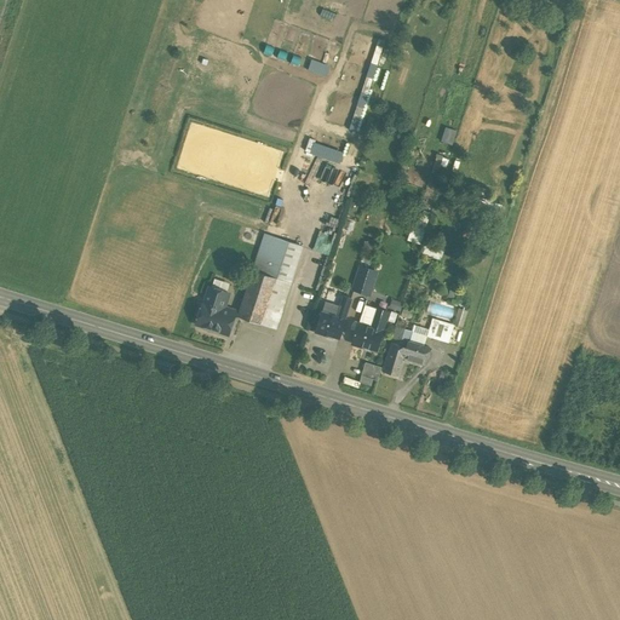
[(384,11),(380,26),(395,29),(400,16),(384,11)]
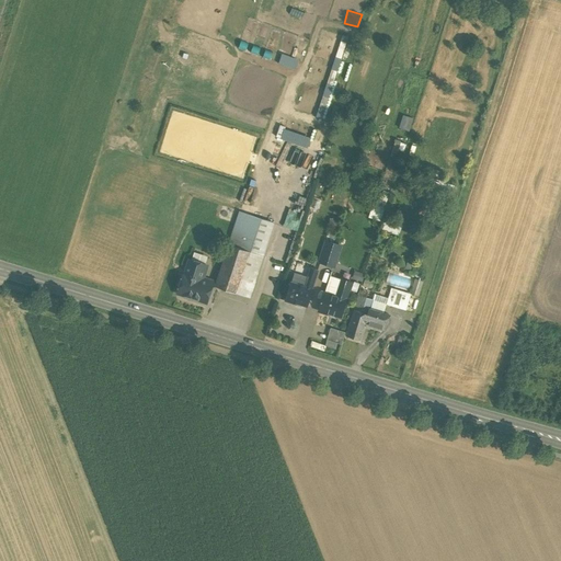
[(296,69),(300,59),(283,53),(279,63),(296,69)]
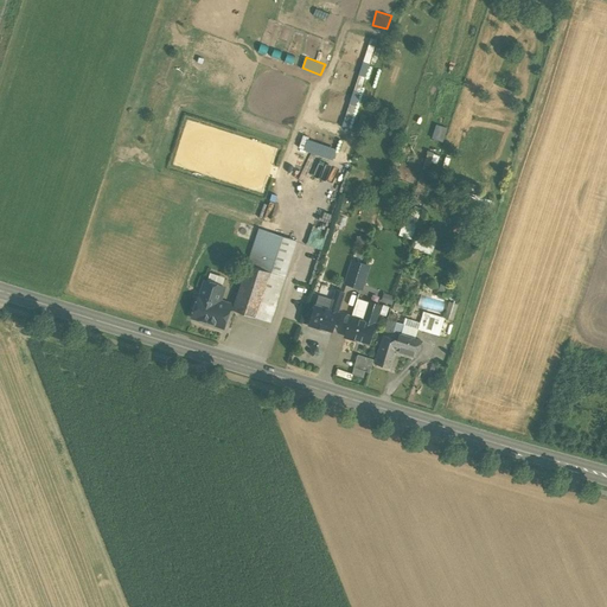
[(323,133),(336,135),(340,117),(327,114),(323,133)]
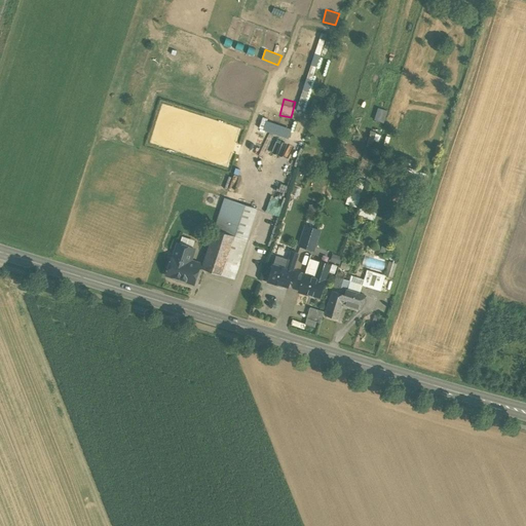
[(377,107),(374,118),(384,121),(387,110),(377,107)]
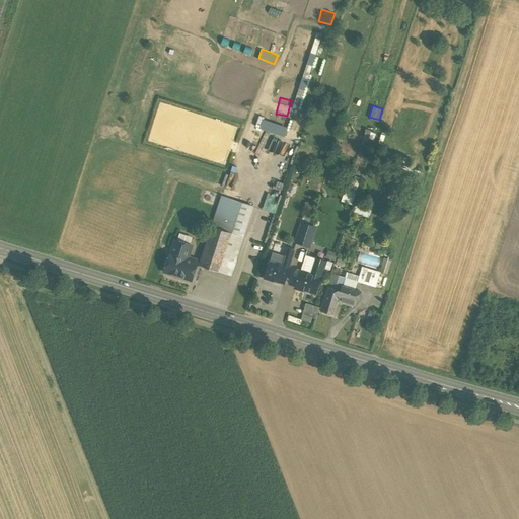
[(372,145),(376,132),(367,129),(362,142),(372,145)]
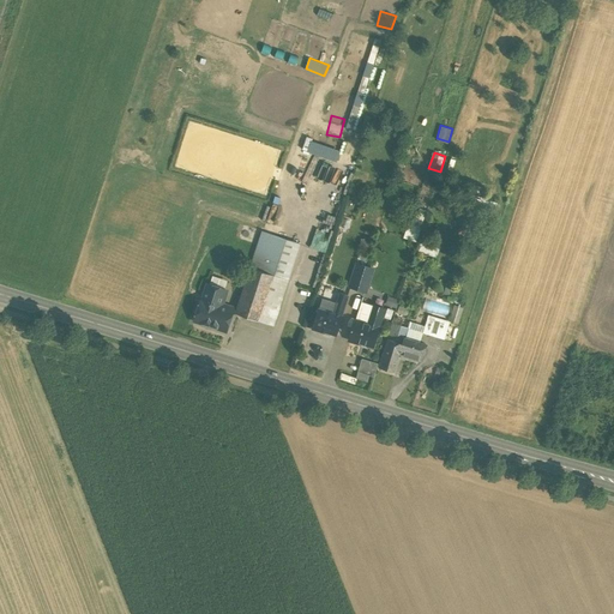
[(413,209),(404,238),(417,241),(426,212),(413,209)]
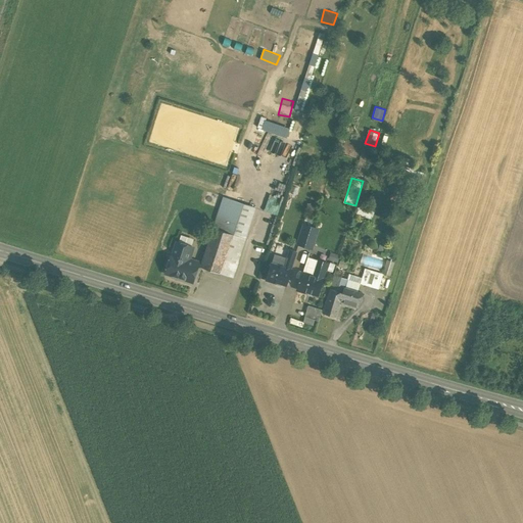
[(398,198),(391,195),(389,202),(395,204),(398,198)]
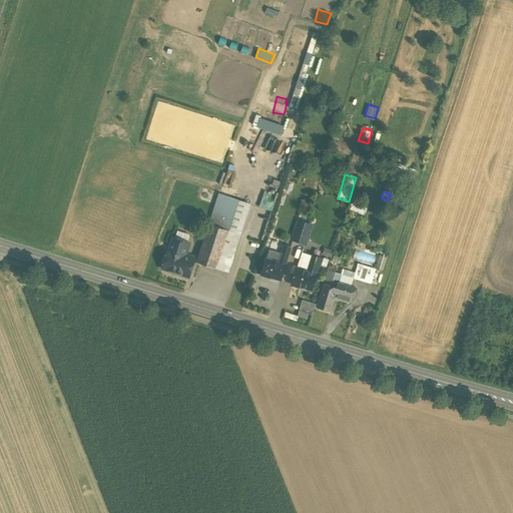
[(249,204),(219,193),(209,223),(227,229),(228,230),(240,233),(249,204)]
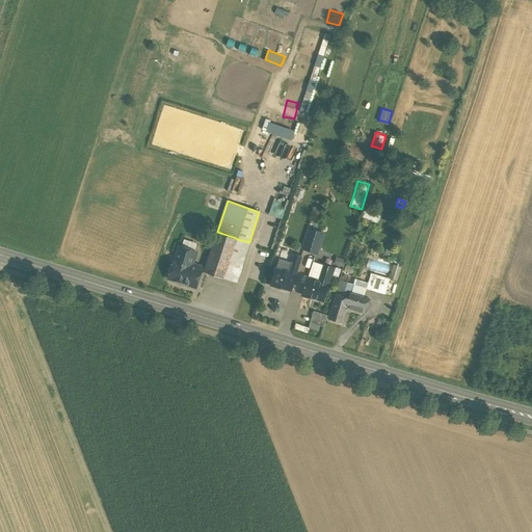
[(419,207),(406,203),(404,209),(417,213),(419,207)]
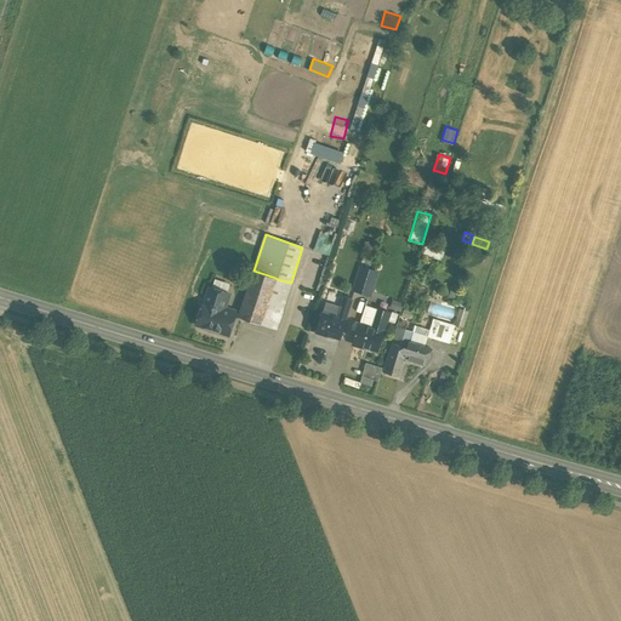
[(144,238),(142,244),(163,249),(164,244),(144,238)]
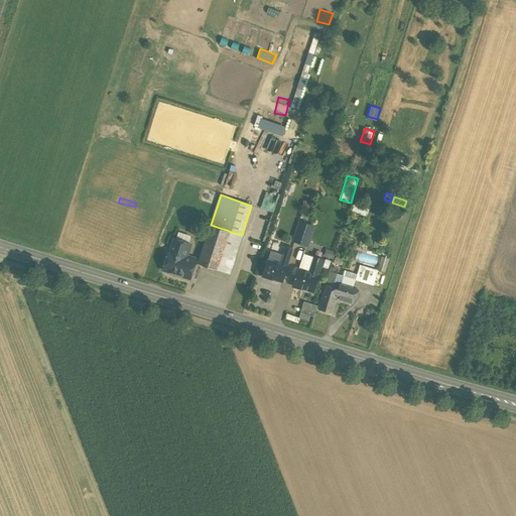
[(353,212),(368,215),(370,206),(355,202),(353,212)]
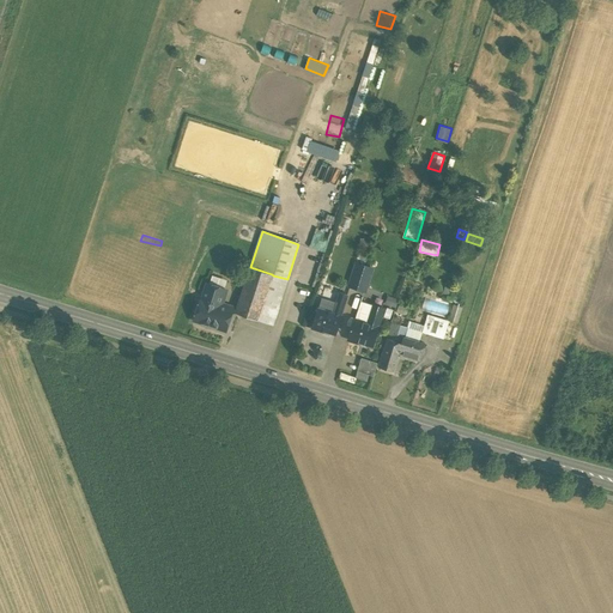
[(371,269),(357,265),(350,286),(364,291),(371,269)]
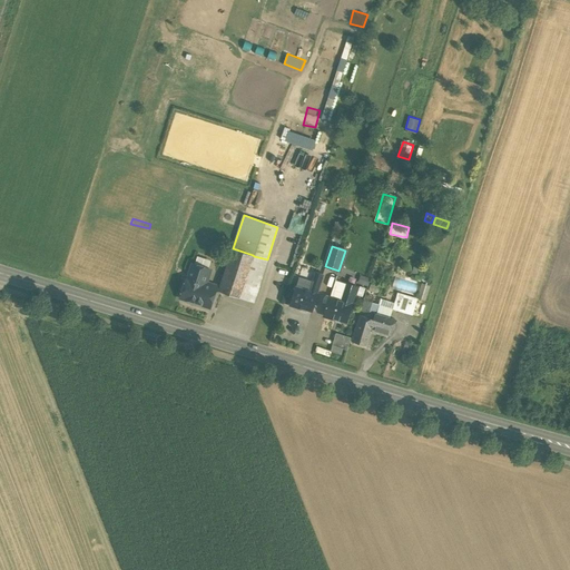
[(253,255),(233,248),(218,291),(239,298),(254,256),(253,255)]
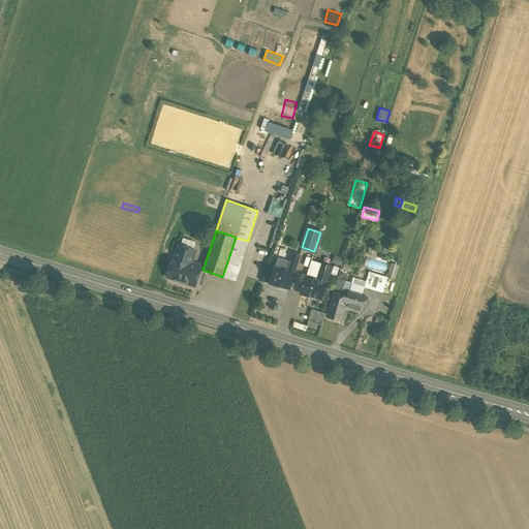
[(248,241),(236,238),(222,277),(235,280),(248,241)]
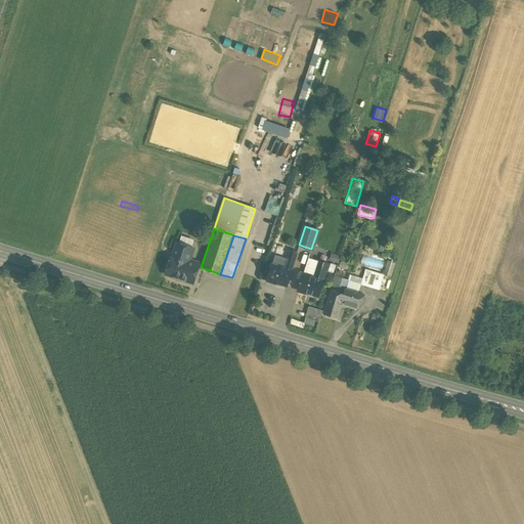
[(193,249),(177,243),(173,256),(172,256),(166,274),(192,282),(199,264),(189,261),(193,249)]
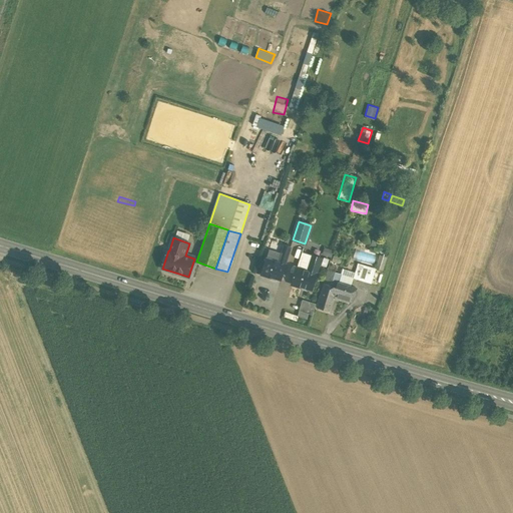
[(284,244),(279,263),(285,265),(291,247),(284,244)]
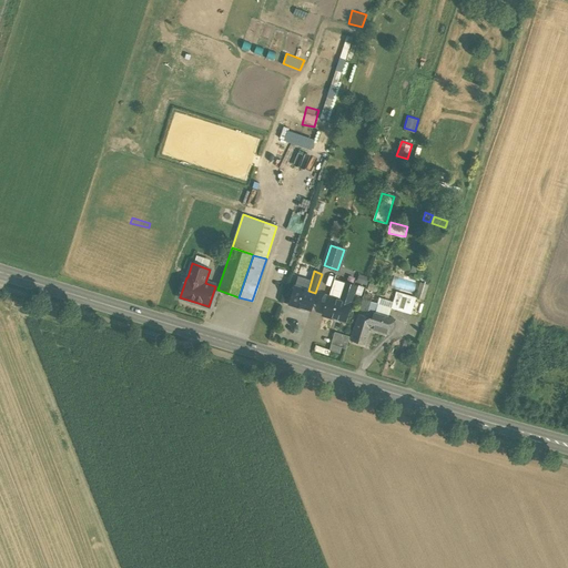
[(345,283),(335,280),(330,297),(340,301),(345,283)]
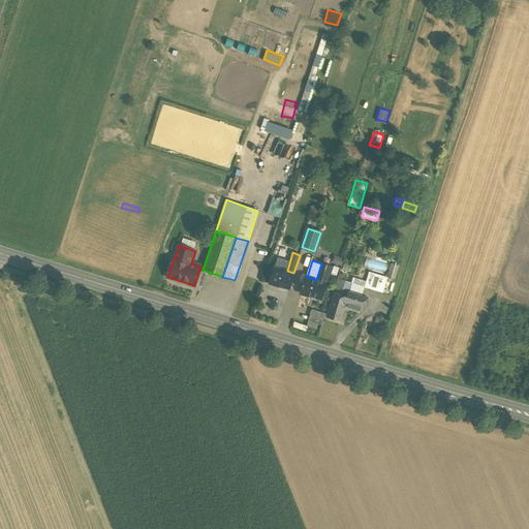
[(390,275),(396,277),(399,265),(392,262),(390,275)]
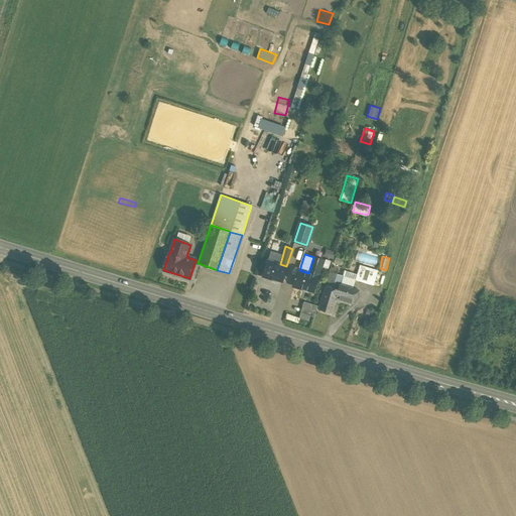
[(323,260),(313,257),(308,273),(317,275),(323,260)]
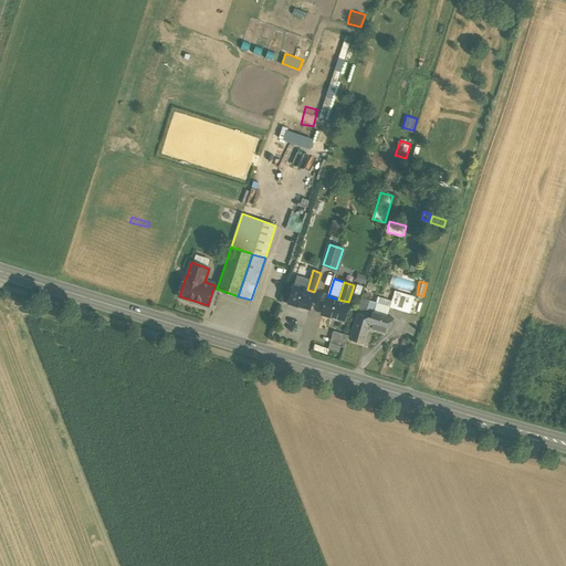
[(307,290),(293,285),(287,302),(310,308),(315,292),(307,290)]
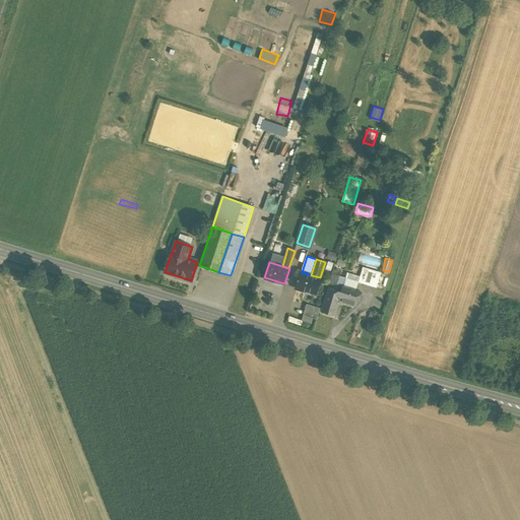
[(379,276),(362,270),(360,277),(358,282),(375,287),(379,276)]
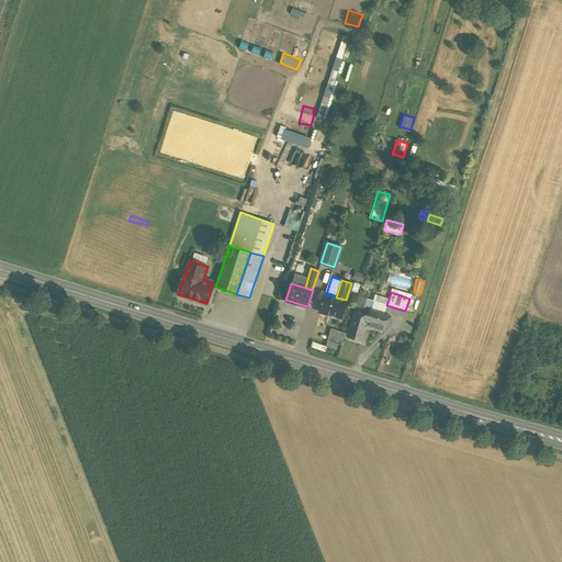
[(326,294),(325,293),(319,311),(341,317),(347,300),(346,300),(336,298),(326,294)]
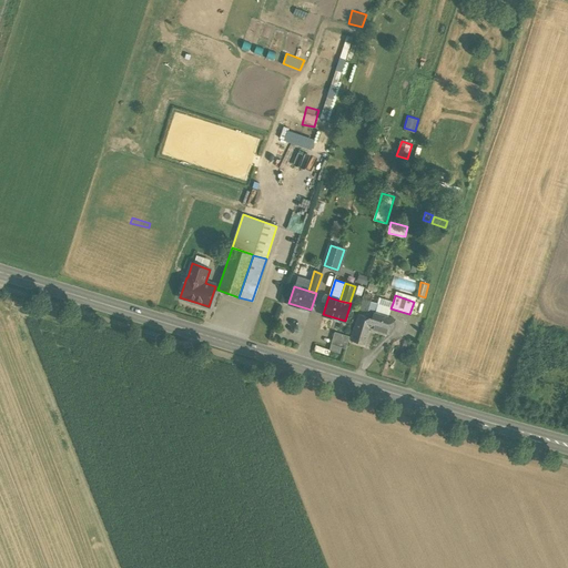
[(377,303),(363,298),(362,304),(369,306),(367,316),(373,318),(375,314),(377,304),(377,303)]
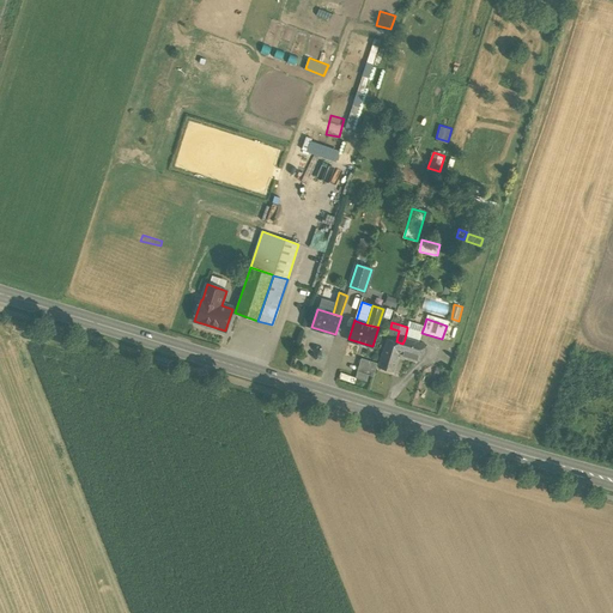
[(424,327),(408,322),(407,327),(407,328),(422,333),(424,327)]
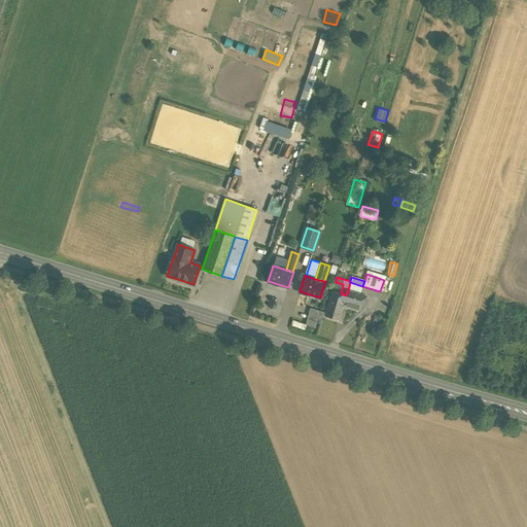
[(343,284),(336,282),(332,291),(341,293),(343,284)]
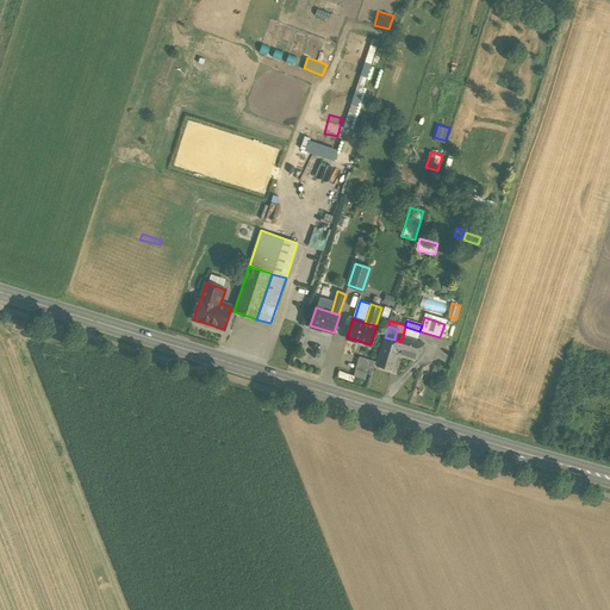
[(394,340),(385,337),(377,366),(392,371),(398,353),(400,342),(394,340)]
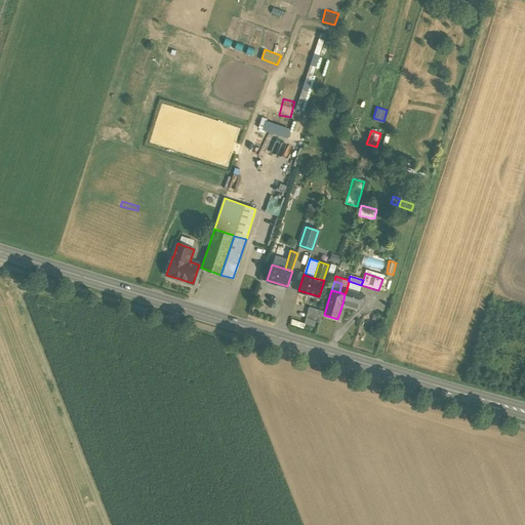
[(364,295),(347,290),(345,294),(362,299),(364,295)]
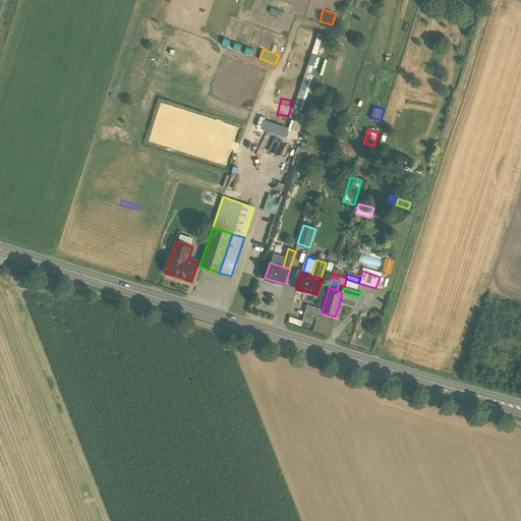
[(359,297),(342,292),(340,301),(357,306),(359,297)]
